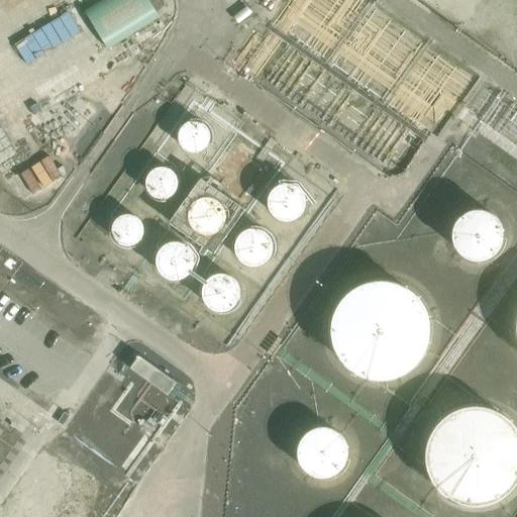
[(148,0),(102,0),(85,11),(109,49),(161,18),(148,0)]
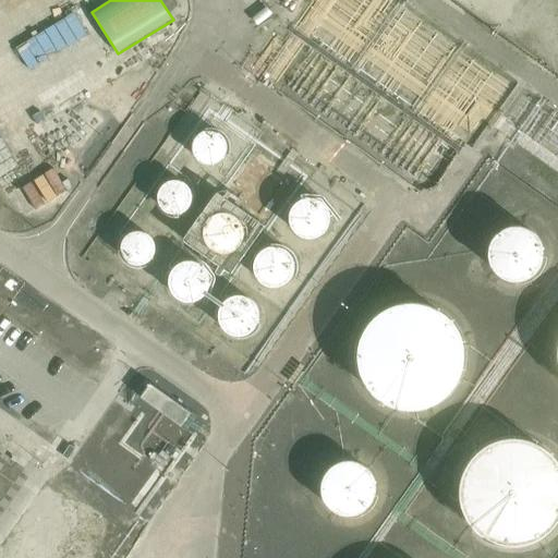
[(76,12),(17,47),(31,70),(89,35),(76,12)]
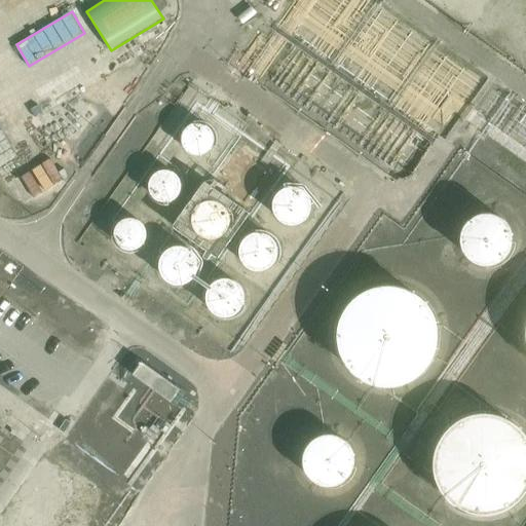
[(75,96),(57,126),(78,140),(98,110),(75,96)]
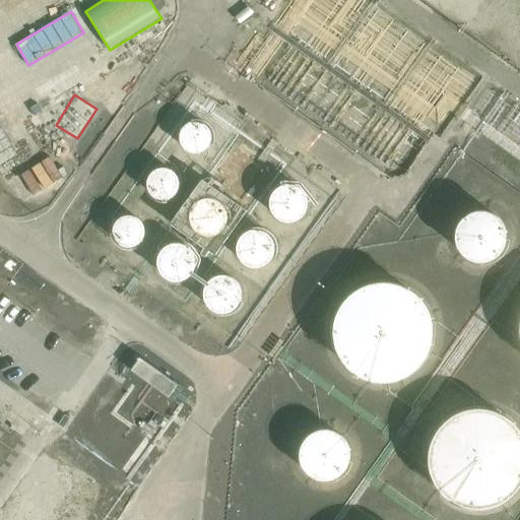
[(212,138),(210,132),(207,126),(202,123),(197,122),(191,122),(185,125),(183,128),(181,131),(179,137),(181,144),(184,148),(189,152),(194,154),(200,153),(206,150),(208,148),(210,144),(212,138)]
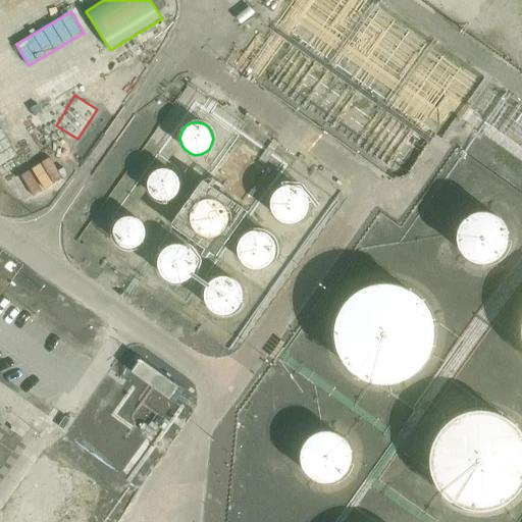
[(258,169),(257,163),(254,158),(248,154),(243,153),(237,154),(230,158),(227,164),(226,169),(227,174),(230,179),(236,184),(241,185),(248,185),(253,180),(257,176),(258,169)]
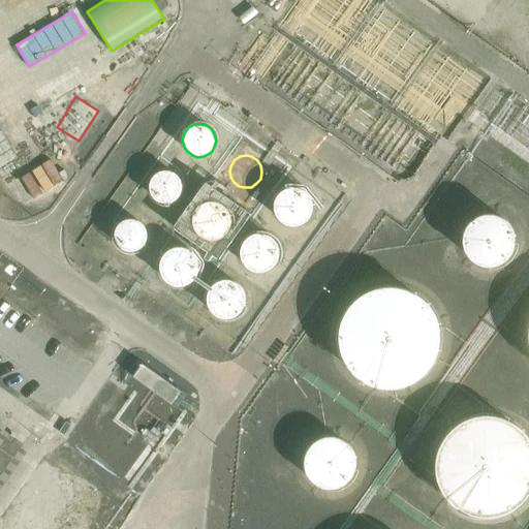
[(180,187),(179,182),(176,176),(169,173),(163,172),(158,174),(153,177),(151,182),(150,187),(151,193),(154,197),(159,200),(164,201),(169,201),(175,198),(179,193),(180,187)]
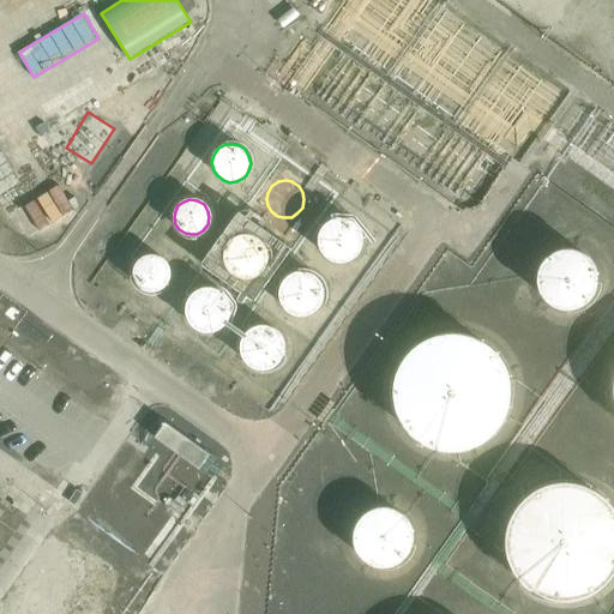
[(367,239),(367,238),(367,233),(365,228),(360,221),(354,216),(349,215),(343,214),(338,215),(333,216),(326,221),(321,229),(320,238),(321,246),(326,253),(333,259),(342,262),(350,260),(355,258),(359,256),(365,248),(367,244),(367,239)]
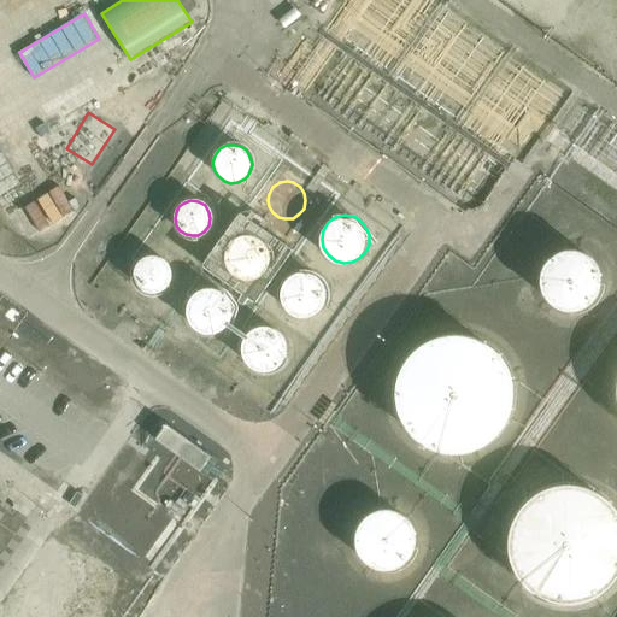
[(278,258),(278,257),(277,247),(272,240),(268,236),(264,234),(254,231),(250,233),(244,234),(236,239),(233,244),(230,247),(229,256),(230,265),(233,269),(235,274),(239,277),(244,280),(252,281),(262,281),(266,278),(270,275),(276,268),(277,264),(278,258)]
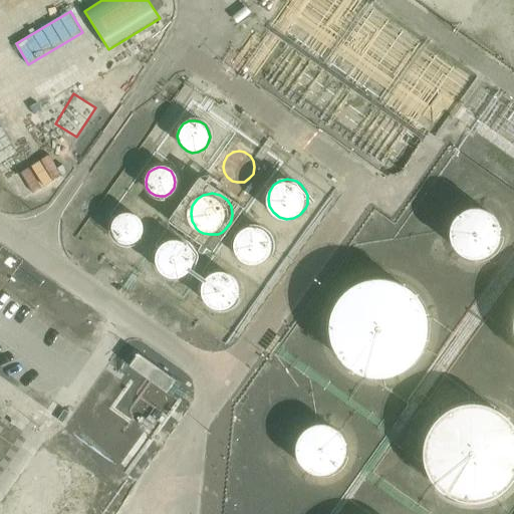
[(495,254),(498,250),(500,246),(502,240),(503,235),(503,230),(501,225),(499,220),(496,217),(493,213),(489,211),(485,209),(479,207),(474,207),(469,208),(464,210),(460,212),(456,216),(453,222),(451,226),(450,231),(449,237),(451,243),(453,248),(456,251),(460,255),(464,258),(469,260),(474,261),(478,261),(485,260),(489,258),(495,254)]
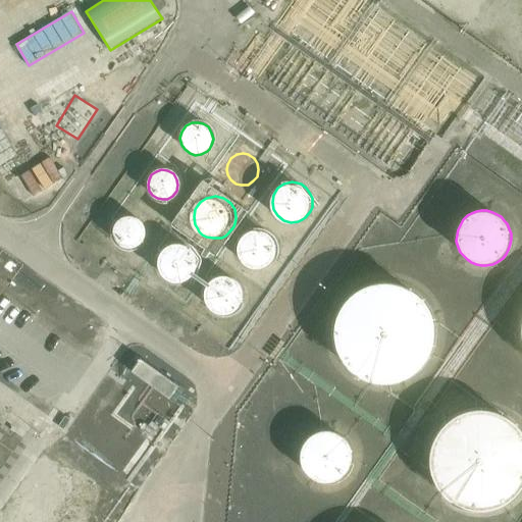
[(151,235),(151,233),(150,229),(149,225),(145,220),(139,216),(132,215),(124,217),(118,222),(115,228),(114,235),(116,241),(119,246),(124,250),(127,251),(132,252),(139,251),(145,247),(149,242),(151,235)]
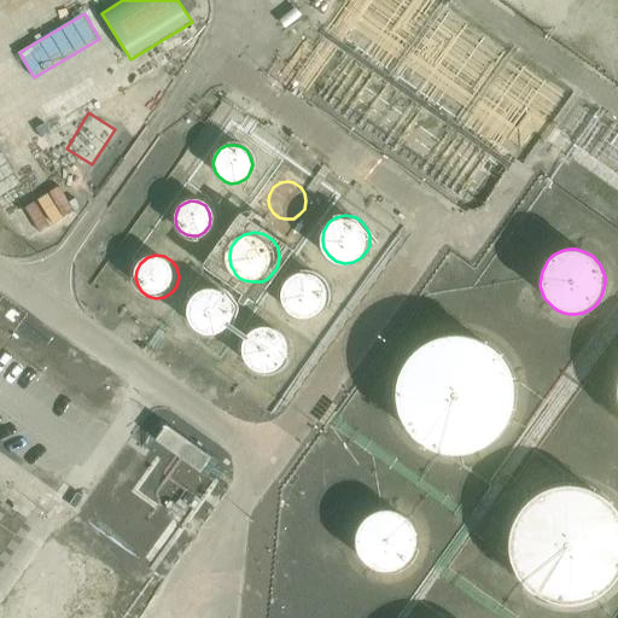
[(328,292),(328,291),(327,283),(322,274),(315,269),(310,268),(305,267),(298,268),(293,269),(290,273),(286,277),(283,280),(281,285),(280,290),(281,296),(283,301),(287,308),(295,313),(299,315),(304,315),(312,314),(316,313),(321,309),(326,302),(328,292)]
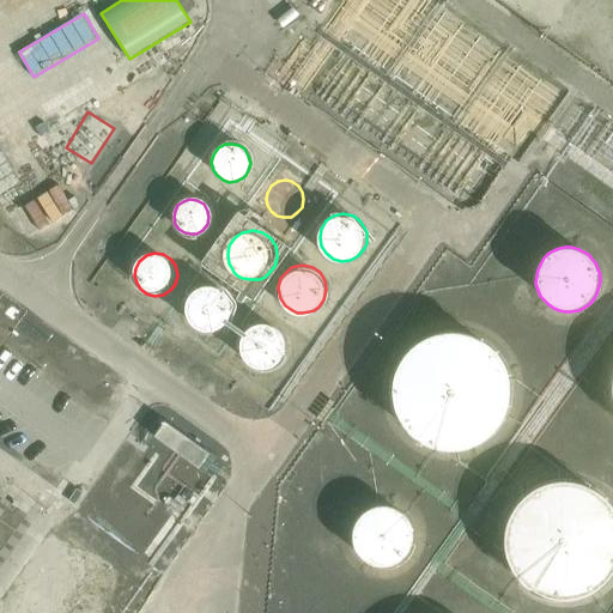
[(231,309),(231,308),(231,303),(229,298),(224,291),(219,287),(214,286),(207,285),(202,286),(198,287),(193,291),(189,295),(187,299),(186,304),(186,309),(187,317),(192,325),(198,329),(207,332),(216,331),(223,326),(229,319),(231,314),(231,309)]
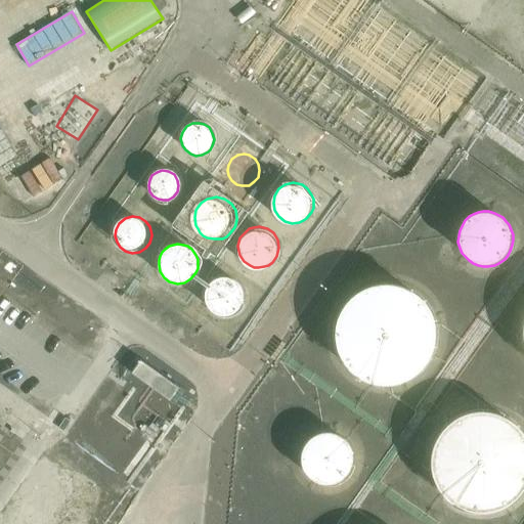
[(245,295),(245,294),(244,287),(242,282),(239,279),(233,275),(230,274),(226,273),(219,274),(215,275),(212,278),(209,281),(206,286),(205,290),(205,294),(206,301),(209,307),(215,312),(219,313),(223,314),(230,313),(234,312),(238,309),(243,304),(245,299),(245,295)]
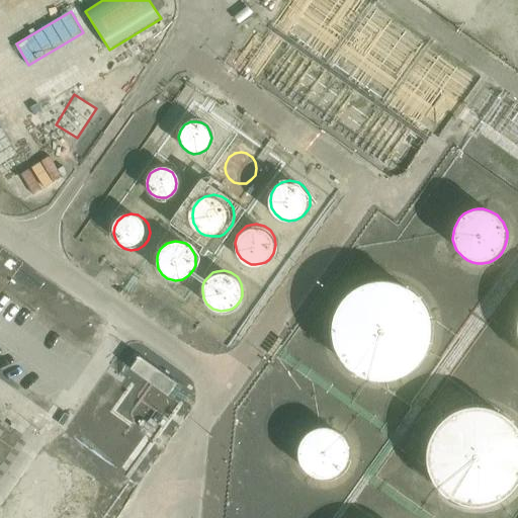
[(431,333),(431,332),(430,322),(427,312),(423,305),(417,296),(408,290),(399,286),(390,284),(380,283),(370,285),(363,288),(355,292),(349,297),(343,305),(339,313),(336,323),(335,332),(336,341),(339,350),(342,357),(347,364),(355,371),(363,375),(372,378),(380,379),(390,379),(399,377),(409,372),(417,366),(422,360),(427,351),(430,342),(431,333)]
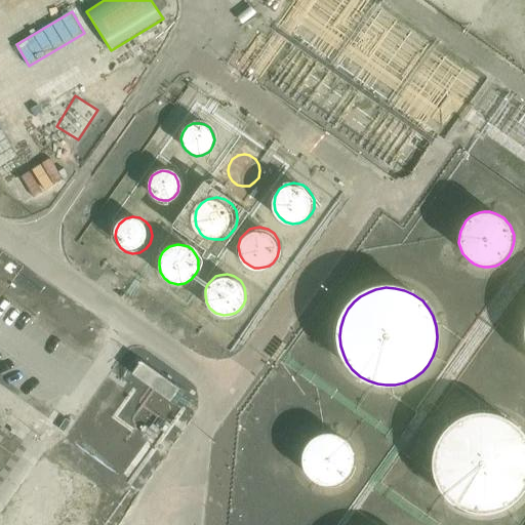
[(148,353),(134,371),(171,398),(185,379),(148,353)]
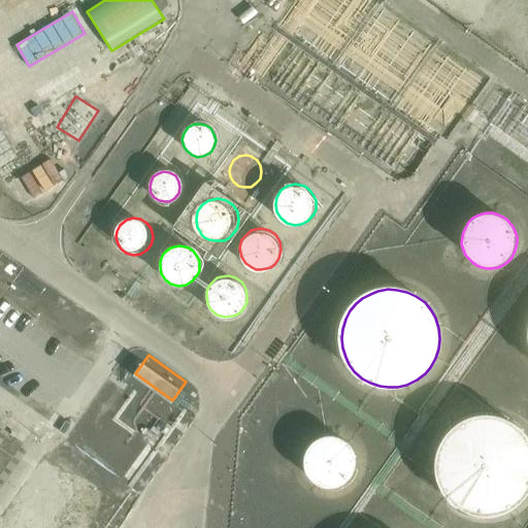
[(527,439),(527,440),(522,432),(514,426),(508,423),(498,419),(489,418),(483,418),(476,419),(469,421),(460,426),(454,431),(448,437),(442,446),(438,457),(437,466),(438,476),(441,485),(447,494),(453,502),(461,508),(468,513),(477,515),(487,516),(496,515),(505,513),(513,508),(521,502),(527,494),(527,493),(527,439)]
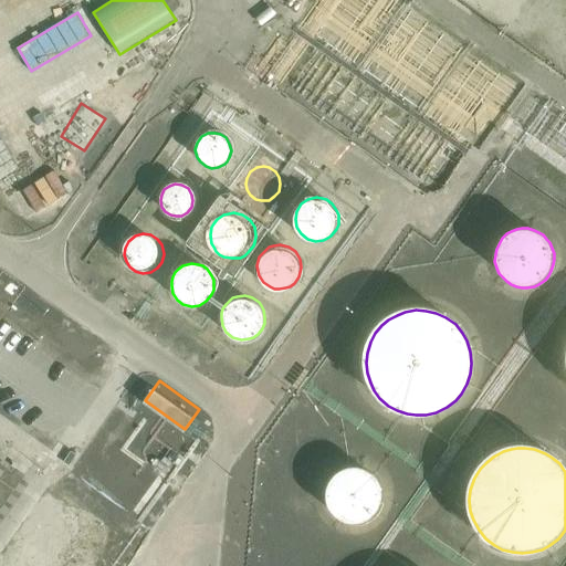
[(0,522),(32,474),(0,452),(0,522)]
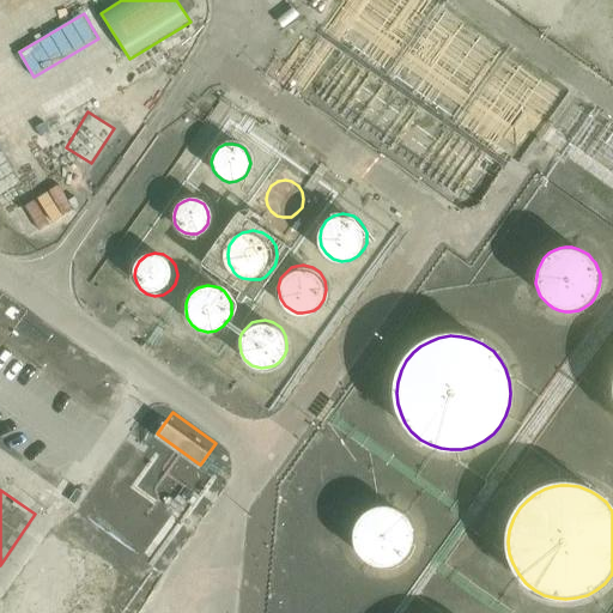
[(115,553),(137,566),(170,515),(150,501),(115,553)]
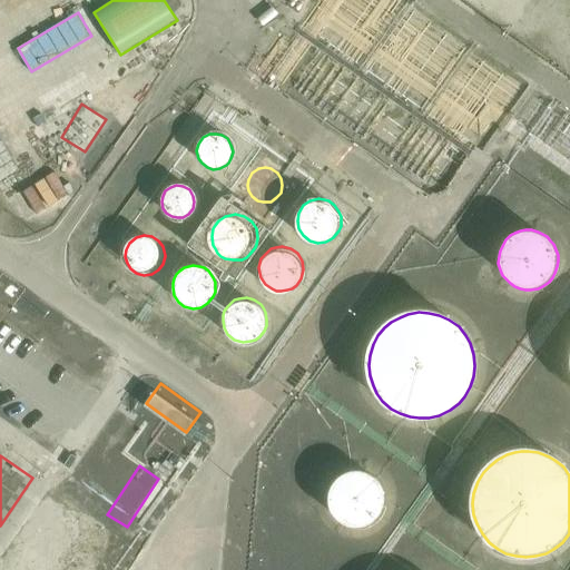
[(376,521),(377,520),(381,516),(383,512),(385,508),(386,502),(386,495),(385,490),(383,484),(380,480),(375,477),(371,473),(361,470),(352,471),(345,472),(340,475),(335,481),(332,484),(330,490),(328,495),(328,501),(330,507),(332,512),(335,518),(338,521),(343,524),(349,527),(354,528),(361,528),(366,527),(372,524),(376,521)]
